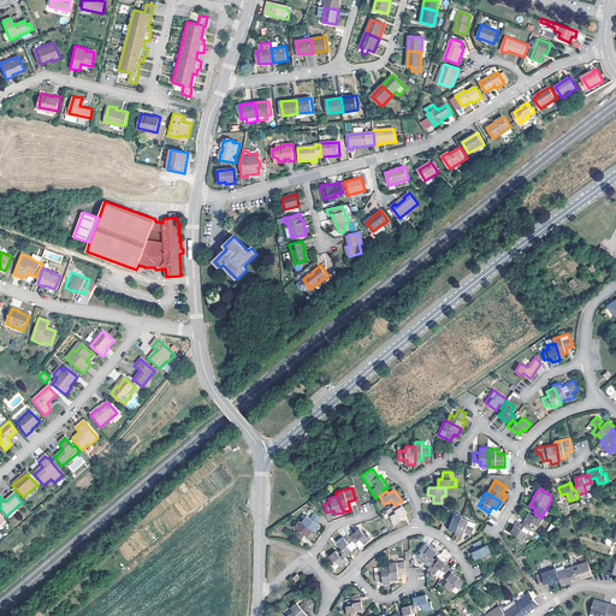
[(395,505),(394,507),(386,510),(390,516),(396,523),(402,520),(401,517),(408,514),(400,502),(395,505)]
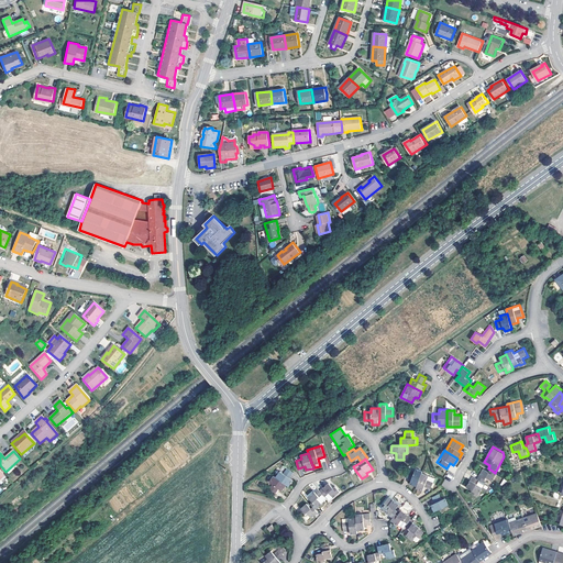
[(286,485),(288,486),(293,481),(290,477),(294,472),(287,468),(284,473),(279,471),(275,476),(286,485)]
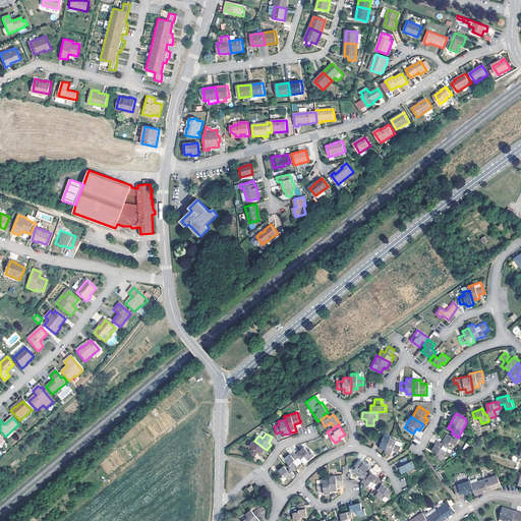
[(391,438),(392,436),(385,433),(384,437),(378,435),(375,442),(381,444),(380,448),(386,450),(391,438)]
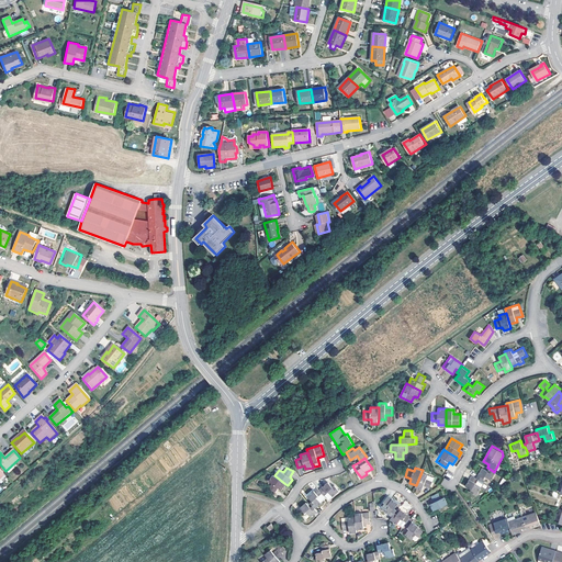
[(479,480),(483,482),(486,476),(492,480),(496,473),(494,472),(490,469),(489,471),(482,468),(476,478),(479,480)]
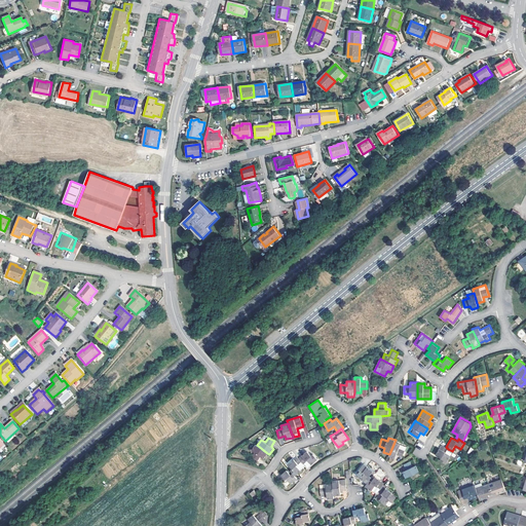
[(389,454),(388,456),(396,458),(397,455),(403,457),(405,450),(400,448),(401,444),(395,442),(389,454)]
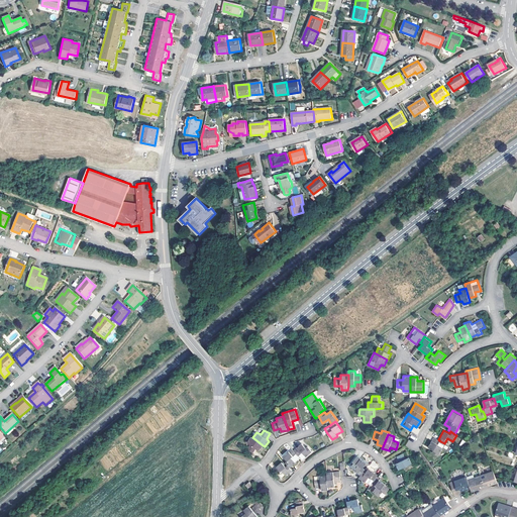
[(260,450),(263,445),(252,437),(251,436),(247,442),(250,444),(246,449),(252,454),(256,448),(260,450)]
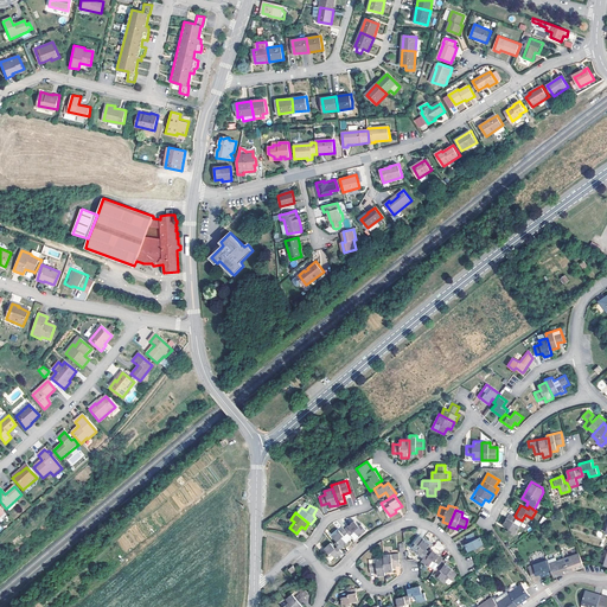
[(515,524),(517,518),(515,516),(510,513),(504,525),(510,529),(509,531),(516,536),(521,526),(515,524)]
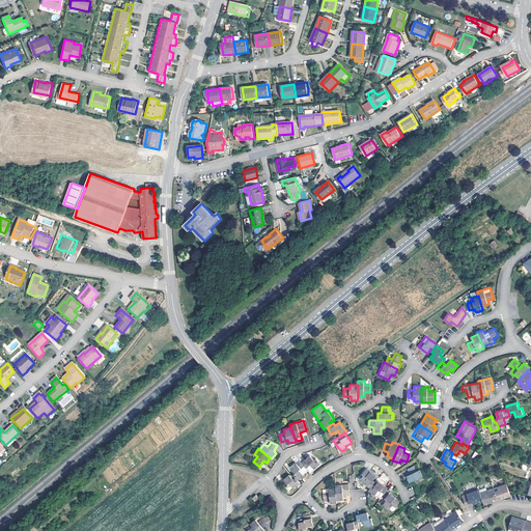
[(304,467),(306,468),(311,465),(314,469),(320,464),(316,458),(314,460),(309,455),(301,463),(304,467)]
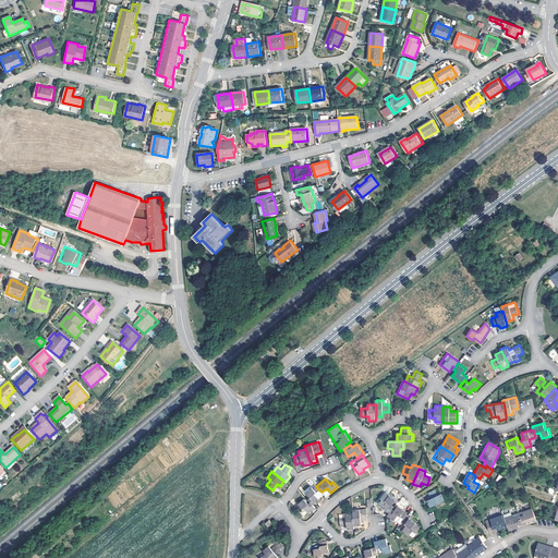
[(311,501),(313,505),(319,499),(315,494),(319,490),(316,486),(315,484),(305,492),(311,497),(308,499),(311,501)]
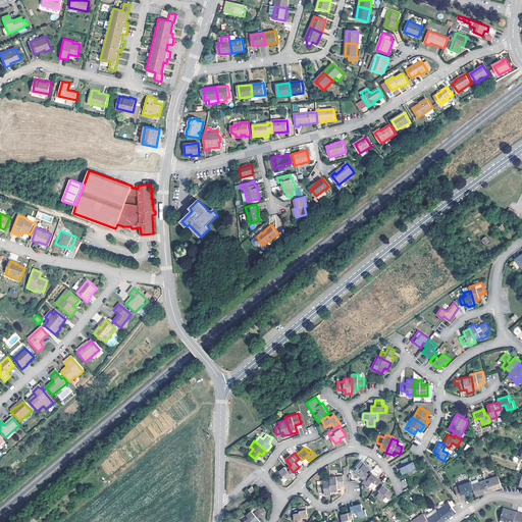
[(404,474),(417,468),(414,462),(410,463),(407,458),(401,461),(404,467),(401,468),(404,474)]
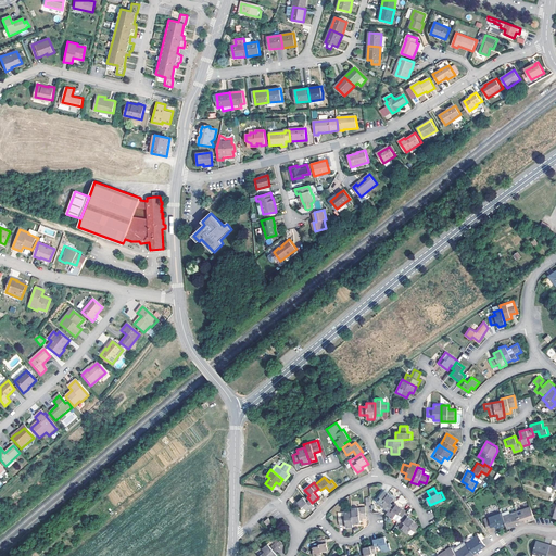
[(391,507),(393,505),(391,503),(394,498),(384,491),(381,496),(386,500),(381,506),(389,510),(391,507)]
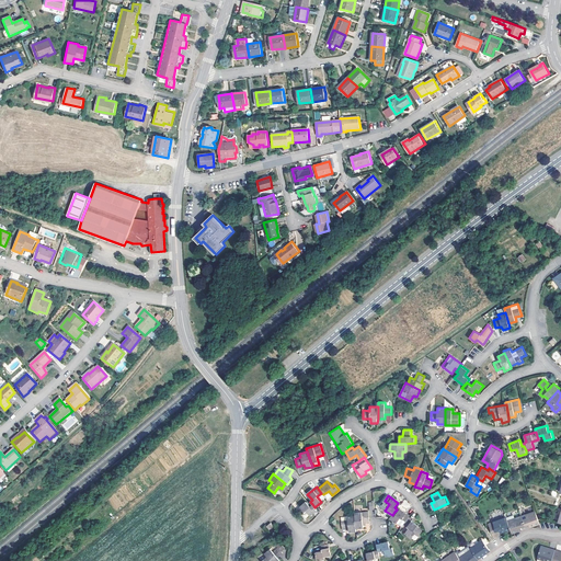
[(310,516),(317,510),(315,507),(312,504),(309,506),(305,502),(296,510),(301,515),(306,511),(310,516)]
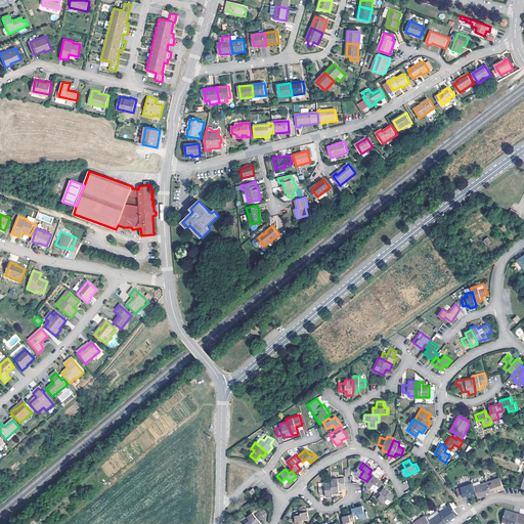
[(366,481),(364,484),(370,489),(372,488),(375,484),(379,487),(382,484),(383,482),(375,475),(370,479),(368,478),(366,481)]
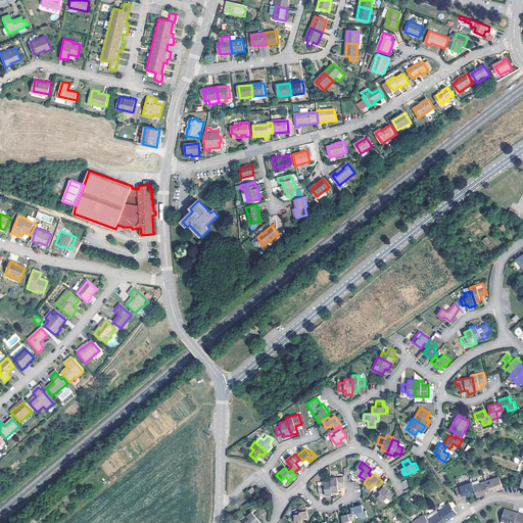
[(344,476),(338,477),(331,478),(331,480),(332,492),(339,492),(339,487),(345,487),(344,476)]
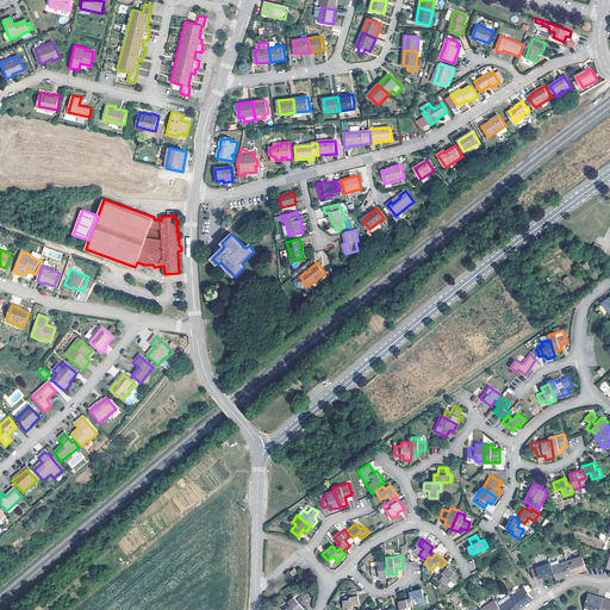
[(576,574),(586,571),(585,565),(582,555),(566,560),(570,573),(574,571),(576,574)]
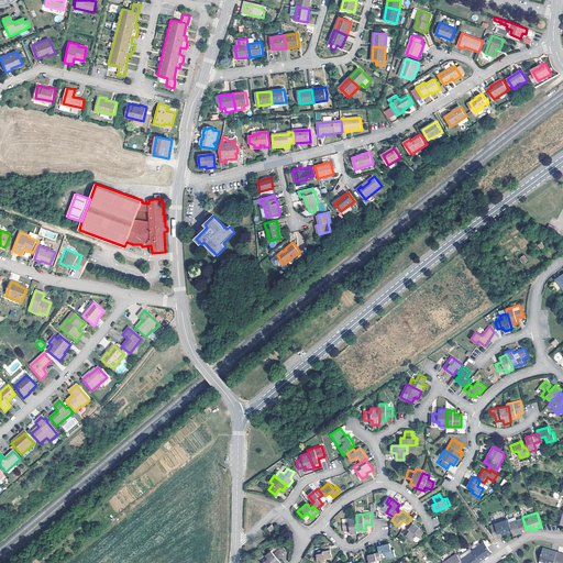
[(357,530),(356,517),(349,518),(349,521),(342,522),(343,531),(350,530),(351,534),(359,533),(357,530)]
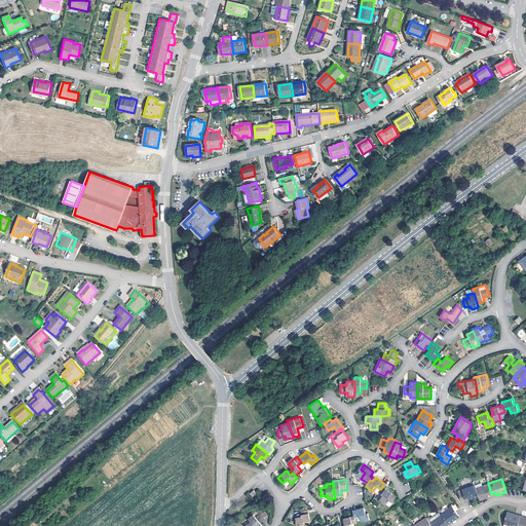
[(488,483),(476,487),(479,497),(480,500),(489,497),(489,495),(491,494),(488,483)]
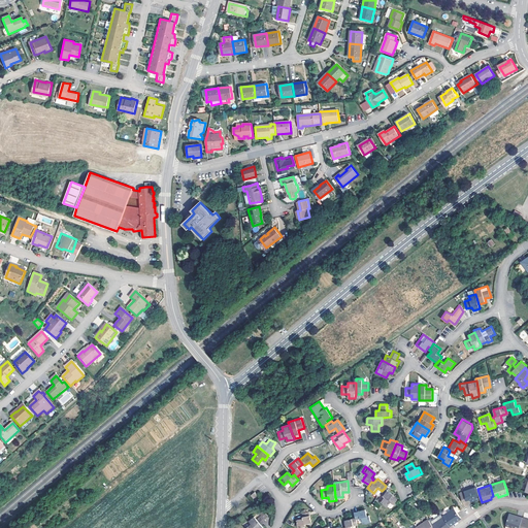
[(481,499),(477,489),(476,486),(474,487),(466,489),(459,491),(463,502),(470,500),(471,502),(481,499)]
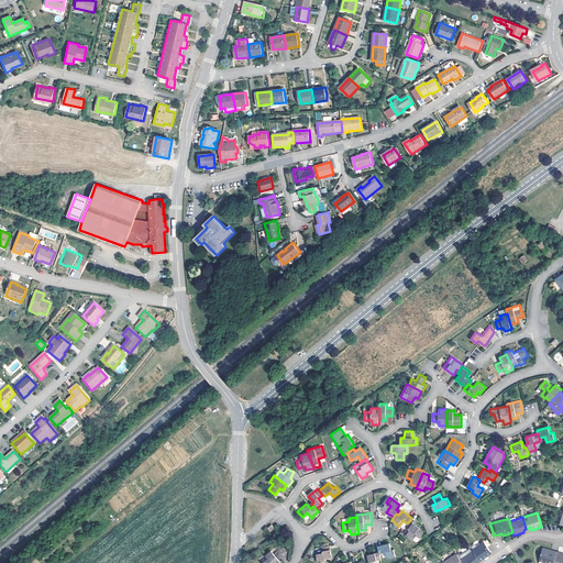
[(407,523),(406,526),(410,530),(407,536),(414,540),(417,541),(418,541),(423,532),(419,529),(420,527),(410,520),(407,523)]
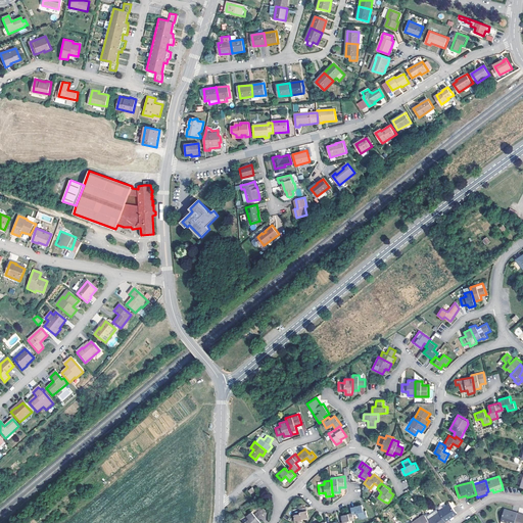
[(446,521),(457,514),(453,509),(448,504),(438,510),(439,511),(446,521)]
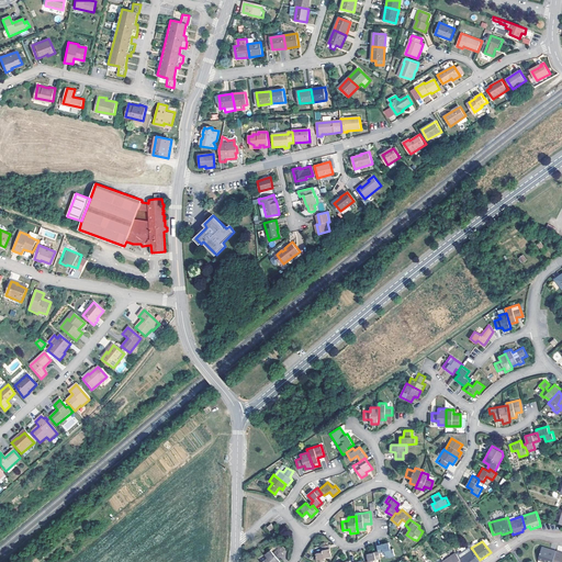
[(379,551),(379,553),(385,551),(386,558),(395,555),(393,548),(391,549),(389,542),(377,546),(379,551)]
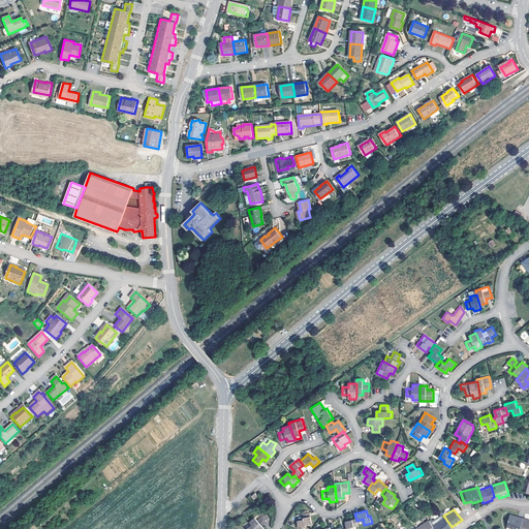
[(255,518),(250,522),(252,525),(255,528),(265,528),(262,526),(267,522),(266,520),(269,518),(265,511),(261,515),(262,517),(257,520),(255,518)]
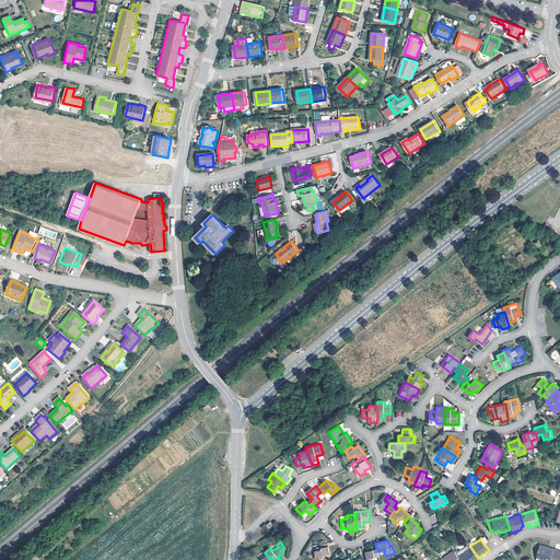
[(324,556),(330,555),(328,541),(321,544),(322,550),(315,551),(317,559),(324,559),(324,556)]
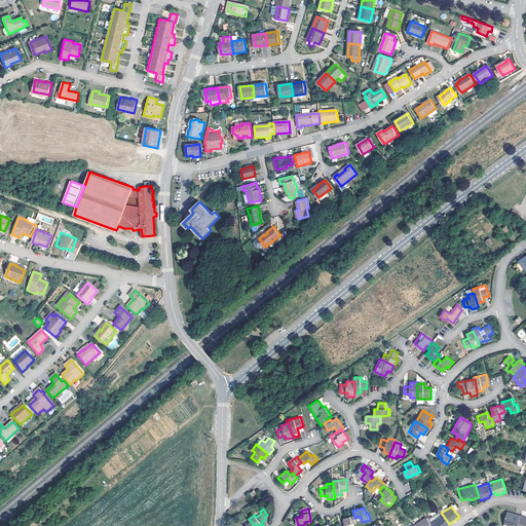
[(513,525),(514,524),(518,525),(521,516),(508,512),(504,524),(512,525),(513,525)]
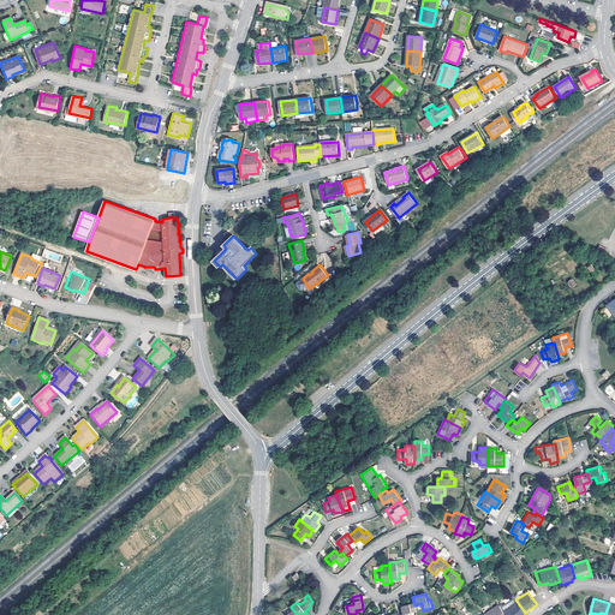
[(525,614),(526,614),(525,613),(517,601),(502,610),(505,614),(525,614)]
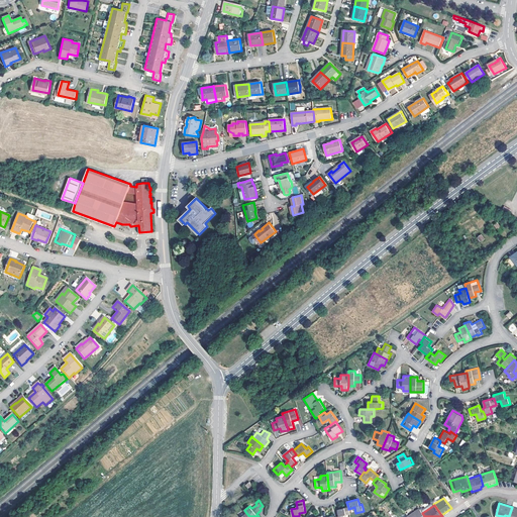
[(336,516),(344,516),(344,515),(350,514),(348,509),(348,507),(337,510),(338,516),(337,516),(336,516)]
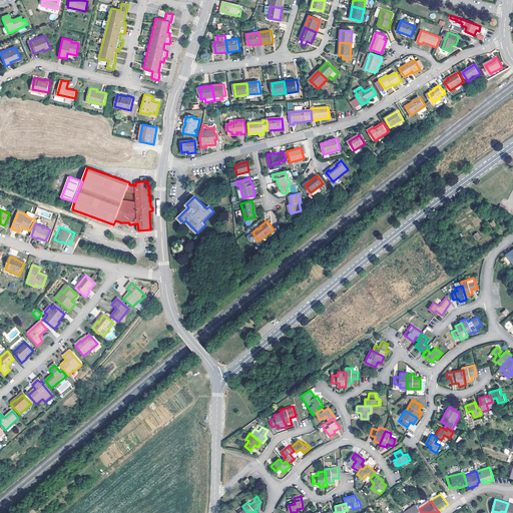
[(421,512),(419,509),(416,504),(404,512),(421,512)]
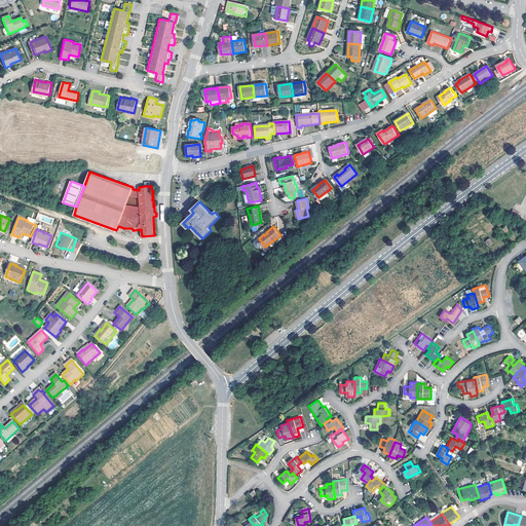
All buildings are outlined.
